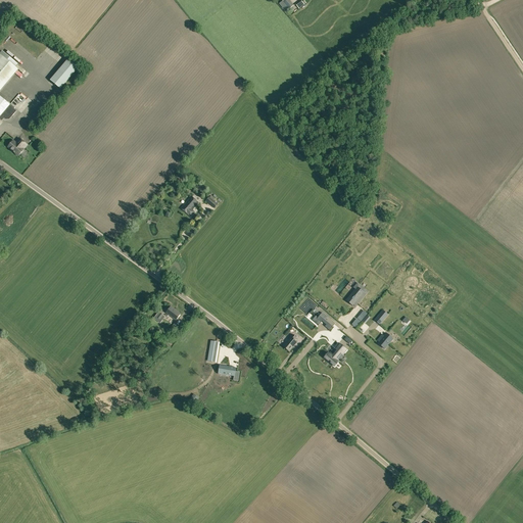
[(284,0),(279,4),(286,11),(293,6),(287,0),(284,0)]
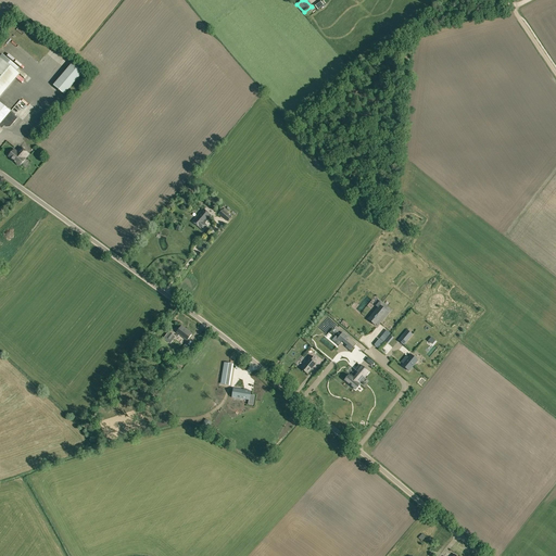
[(314,4),(318,10),(324,5),(319,0),(314,4)]
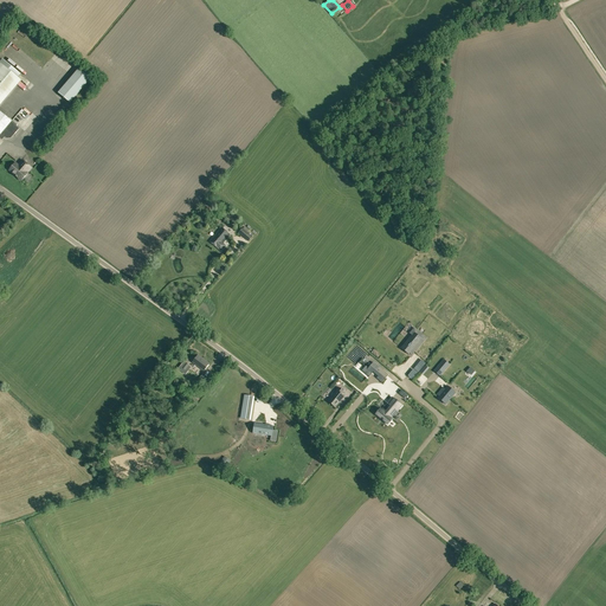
[(0,137),(2,140),(5,137),(6,139),(11,139),(19,128),(17,126),(12,121),(0,111),(0,105),(21,81),(18,78),(21,75),(2,59),(0,62),(0,137)]
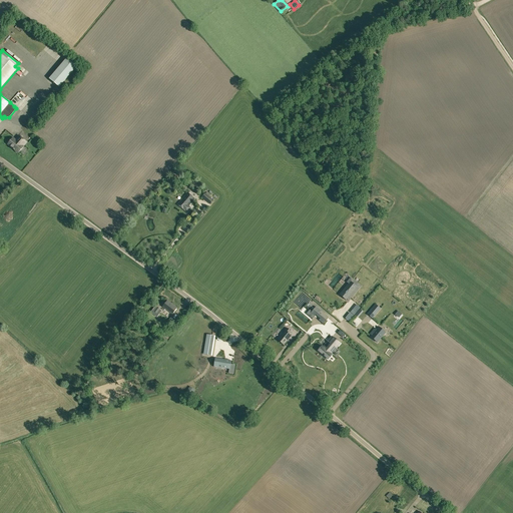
[(49,79),(59,87),(76,67),(66,58),(49,79)]
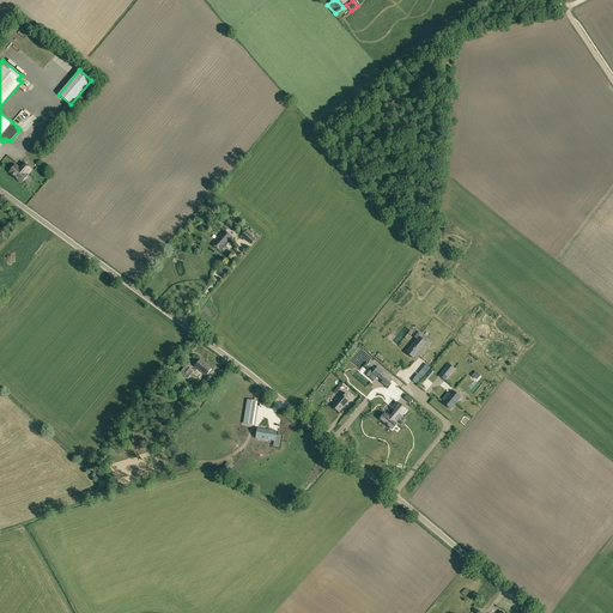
[(55,76),(50,86),(55,89),(61,78),(55,76)]
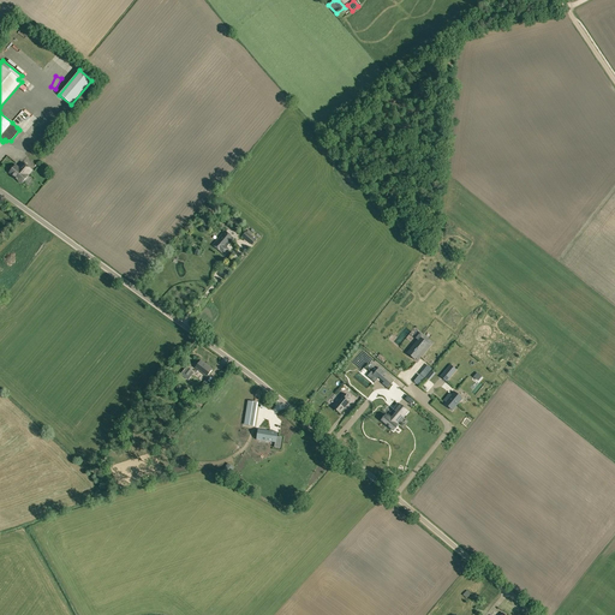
[(25,99),(19,107),(23,111),(30,102),(25,99)]
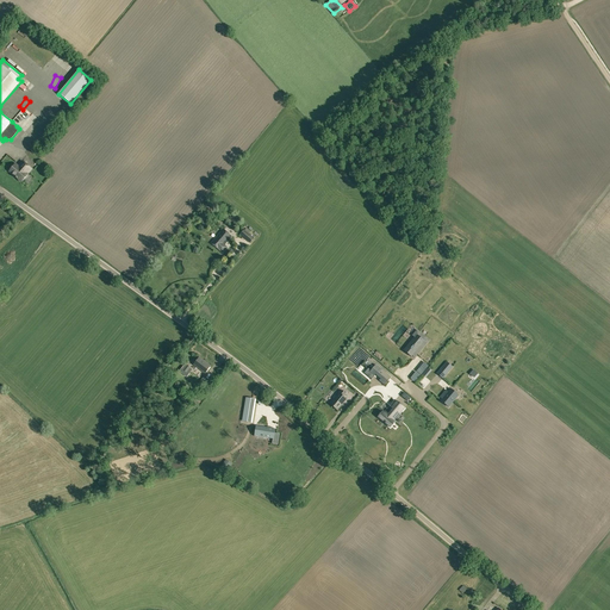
[(13,122),(27,132),(39,119),(33,114),(29,120),(22,114),(23,113),(17,109),(11,114),(16,119),(13,122)]
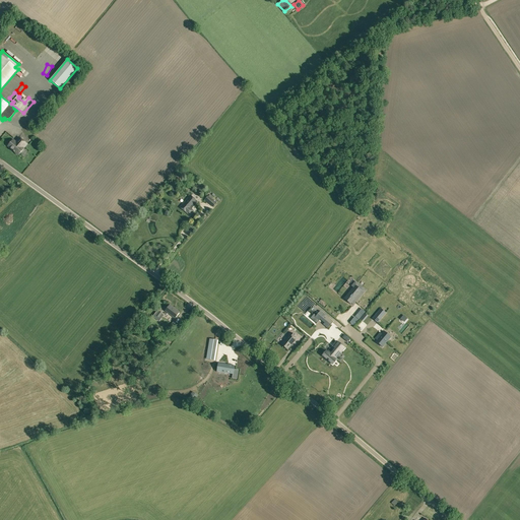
[(18,137),(13,143),(12,142),(8,146),(18,154),(23,149),(26,144),(18,137)]
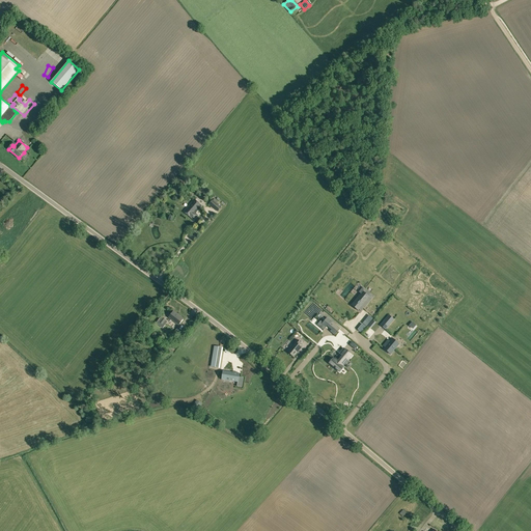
[(184,212),(194,220),(198,215),(196,214),(202,205),(194,199),(184,212)]
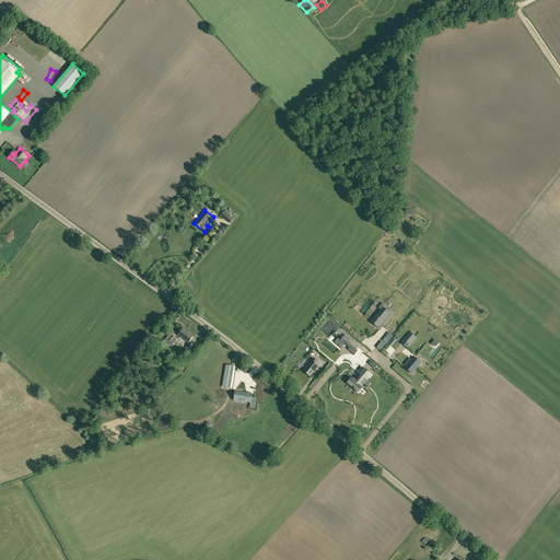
[(220,214),(230,223),(233,219),(229,214),(230,212),(226,210),(224,211),(220,214)]
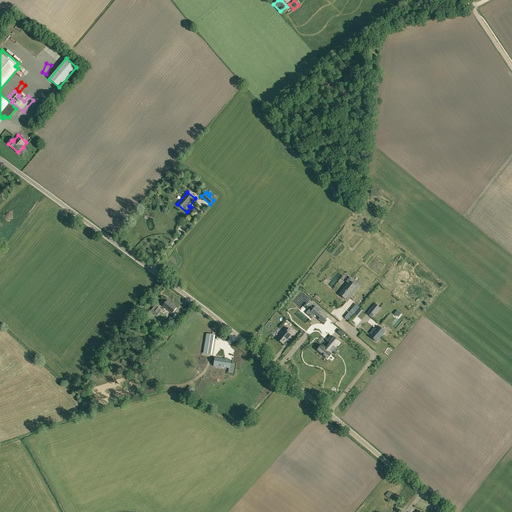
[(37,199),(31,194),(27,198),(33,204),(37,199)]
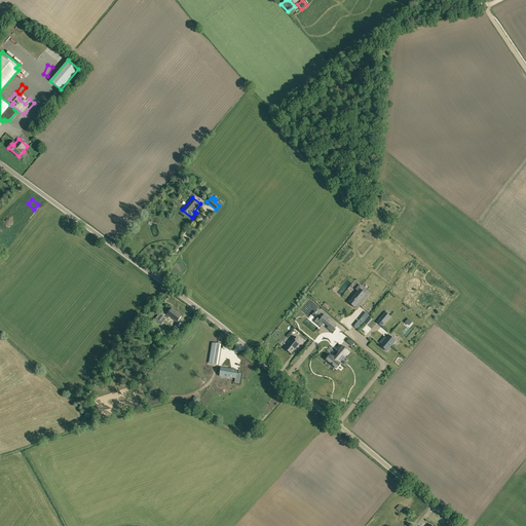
[(158,202),(163,213),(167,211),(162,200),(158,202)]
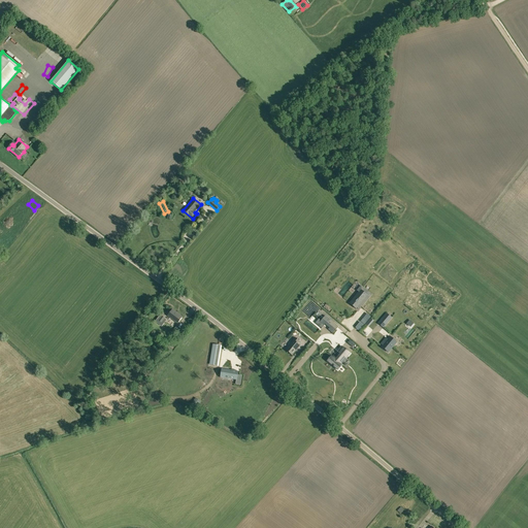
[(357,308),(359,309),(366,300),(364,299),(369,293),(363,288),(350,303),(356,308),(357,308)]
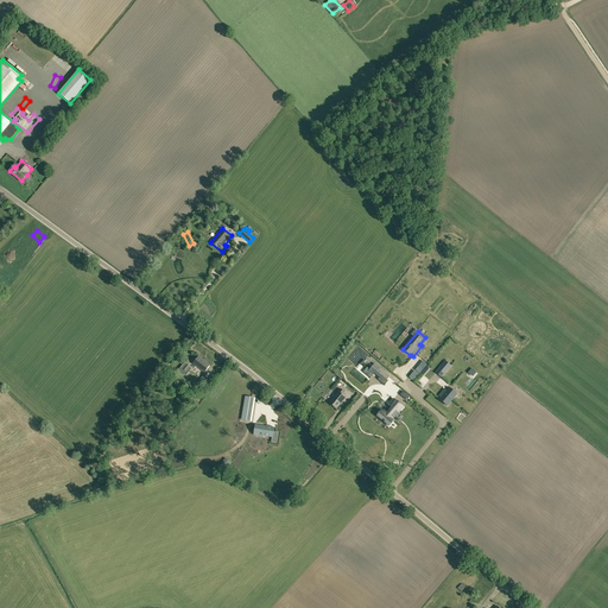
[(192,363),(204,373),(210,365),(198,356),(192,363)]
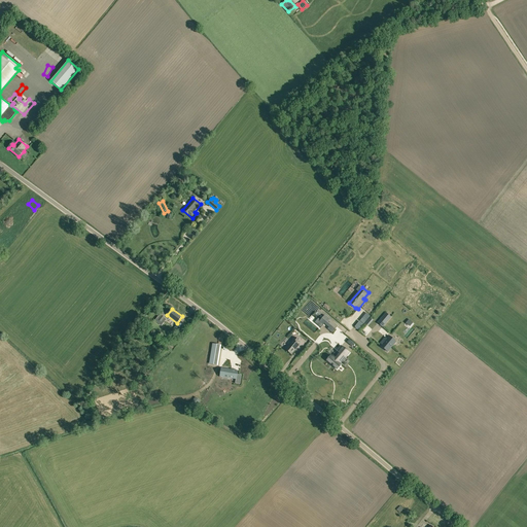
[(390,317),(386,313),(378,323),(382,327),(390,317)]
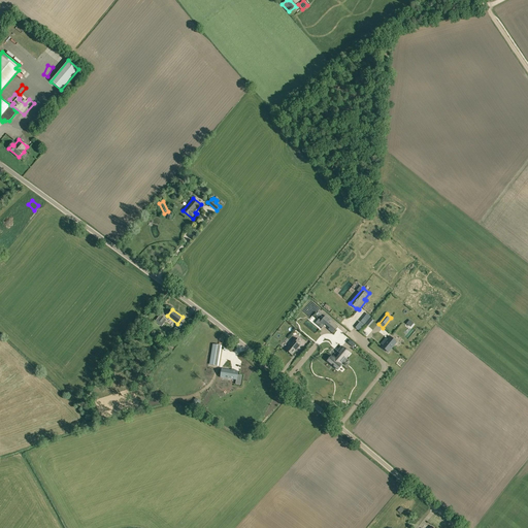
[(324,325),(325,324),(329,327),(328,329),(332,333),(338,327),(325,316),(320,322),(324,325)]
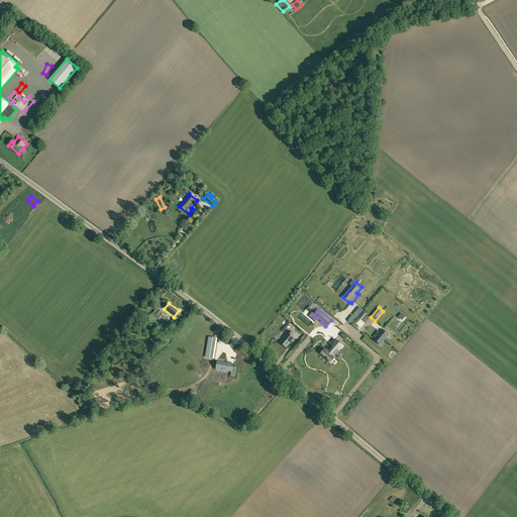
[(320,343),(326,337),(318,329),(312,335),(320,343)]
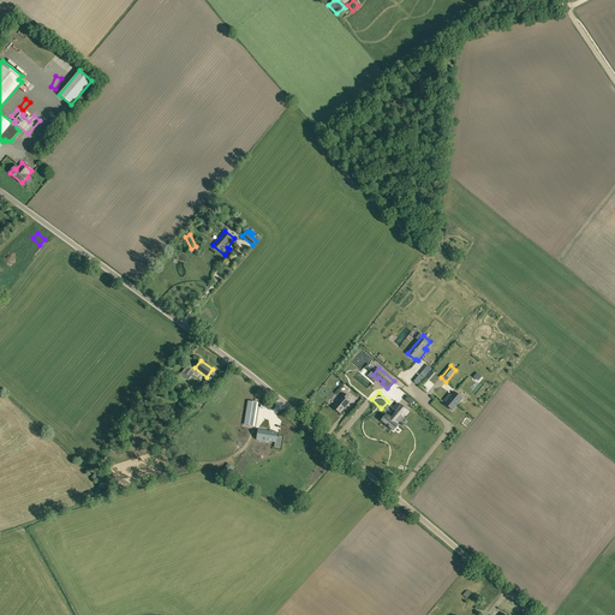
[(445,404),(452,411),(463,399),(454,392),(452,395),(449,394),(445,401),(446,402),(445,404)]
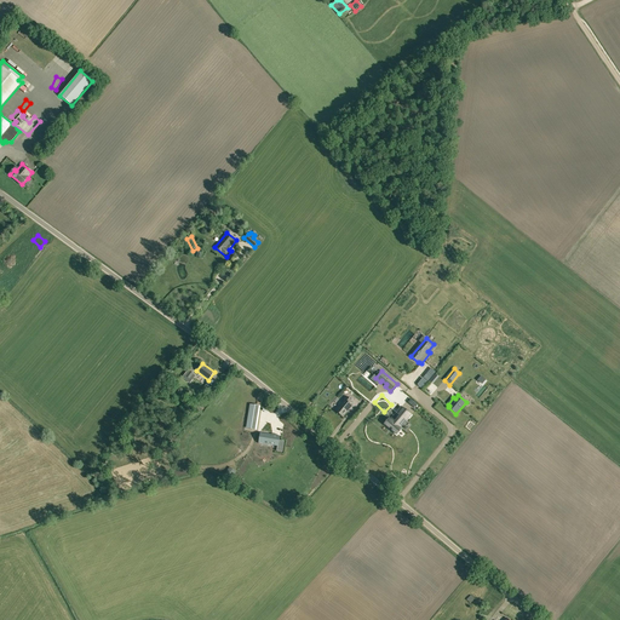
[(336,411),(343,417),(352,406),(349,403),(351,401),(345,396),(344,399),(345,400),(336,411)]
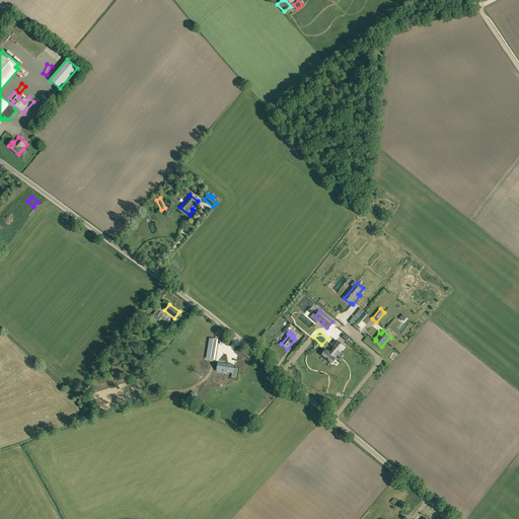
[(207,359),(214,360),(217,340),(210,339),(207,359)]
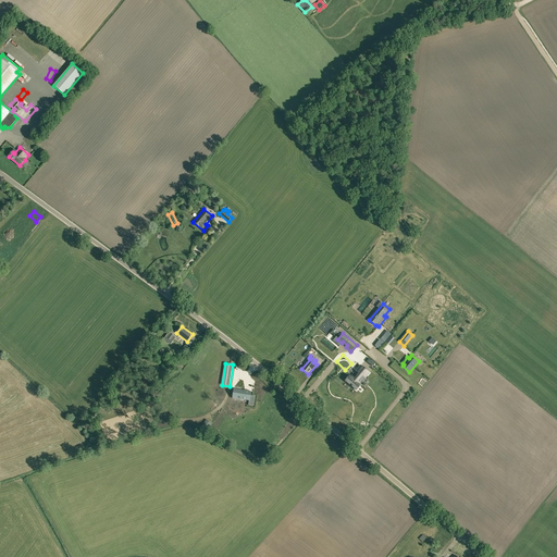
[(369,374),(359,367),(355,372),(358,375),(354,381),(350,379),(349,380),(348,379),(345,383),(356,393),(360,387),(359,387),(369,374)]
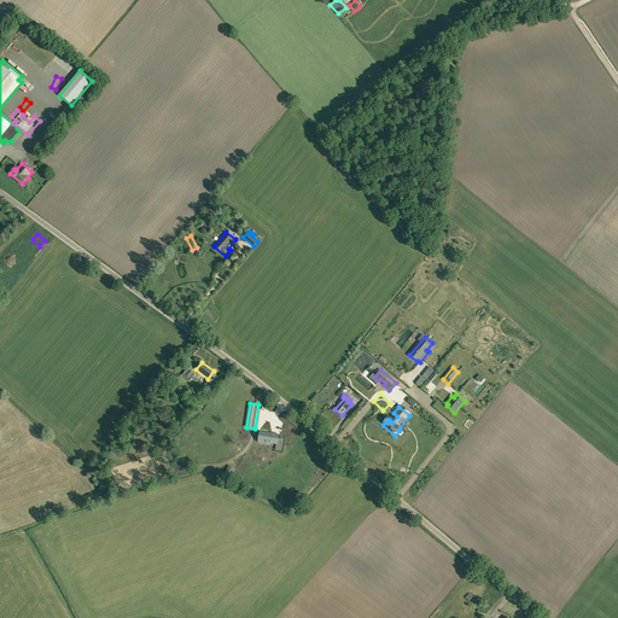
[(270,425),(278,419),(274,414),(267,419),(270,425)]
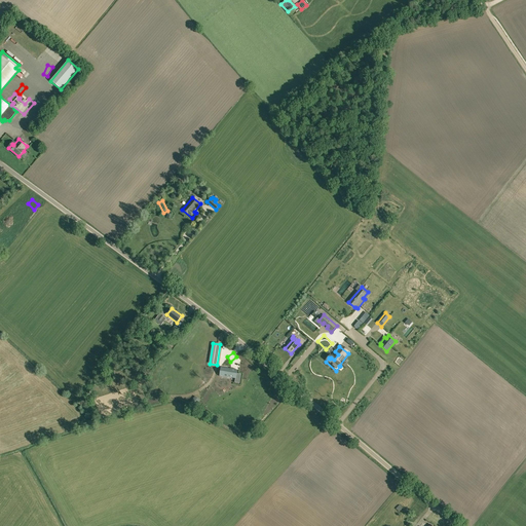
[(234,383),(239,383),(241,375),(237,374),(237,370),(221,368),(219,375),(235,378),(234,383)]
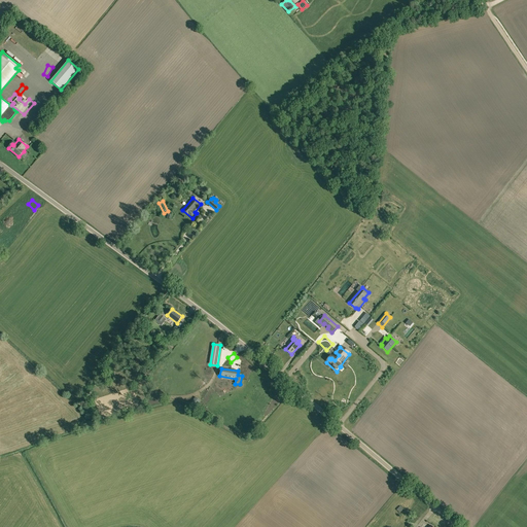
[(195,397),(191,403),(197,407),(201,400),(195,397)]
